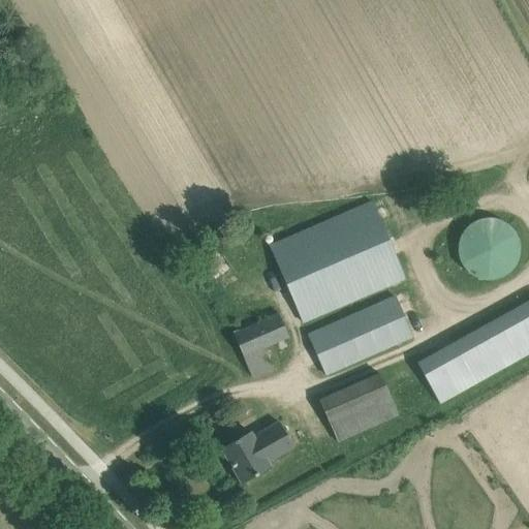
[(371,201),(308,229),(270,246),(303,321),(404,278),(371,201)]
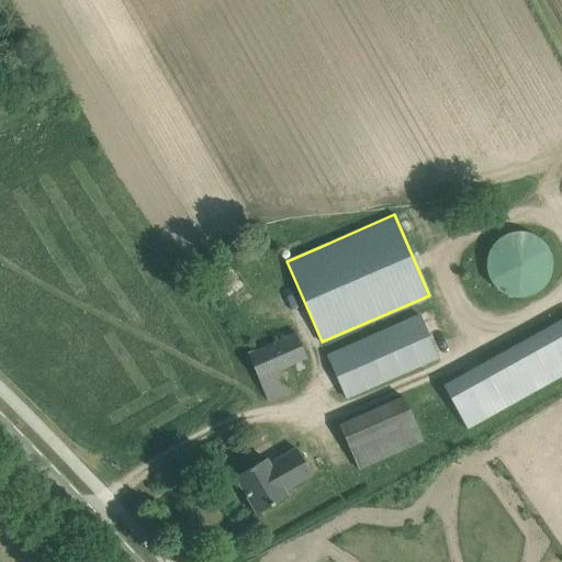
[(509,233),(505,235),(499,238),(493,244),(489,253),(486,261),(486,268),(491,281),(498,290),(507,295),(517,298),(528,295),(538,291),(544,284),(550,277),(552,270),(552,262),(551,254),(546,245),(538,236),(529,233),(521,231),(516,231),(509,233)]
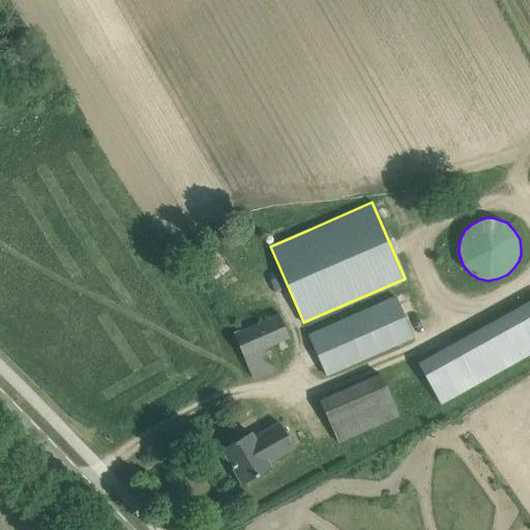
[(415,335),(398,296),(308,335),(326,375),(415,335)]
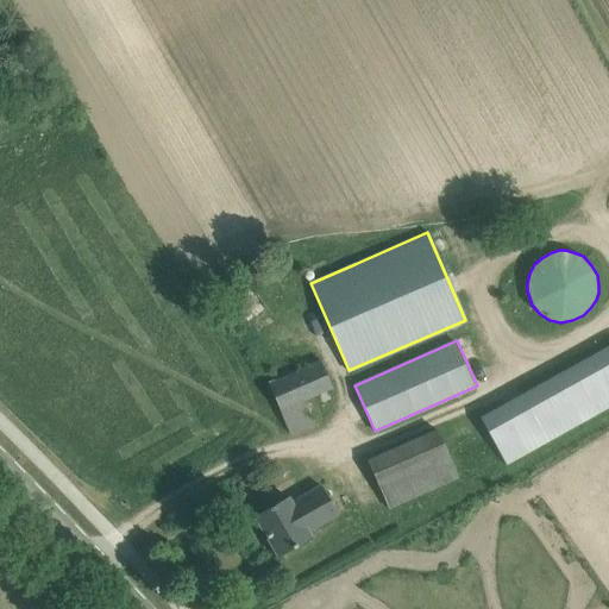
[(608,344),(479,416),(506,464),(608,407),(608,344)]
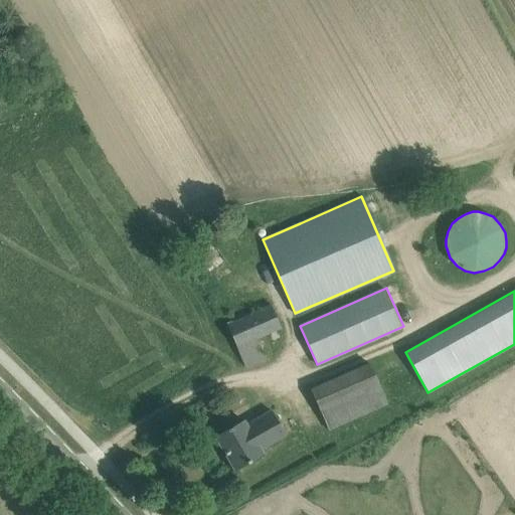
[(245,366),(261,360),(265,358),(262,350),(268,347),(263,335),(281,328),(271,305),(227,324),(236,347),(237,347),(245,366)]
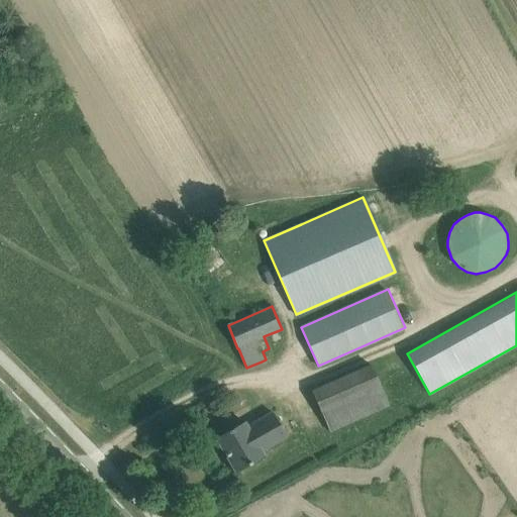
[(330,428),(393,405),(378,363),(314,386),(330,428)]
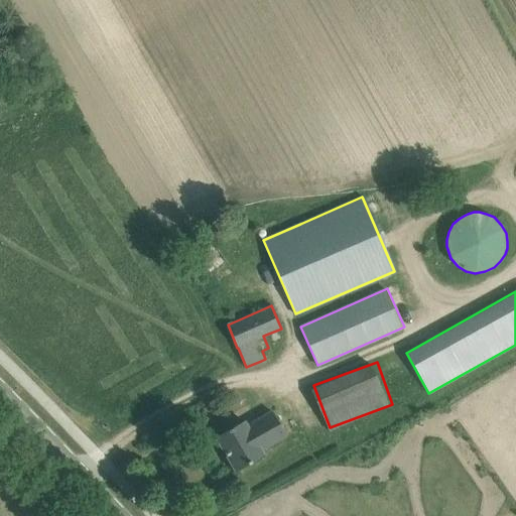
[(236,471),(245,466),(264,455),(261,449),(298,429),(284,404),(247,425),(244,420),(217,436),(236,471)]
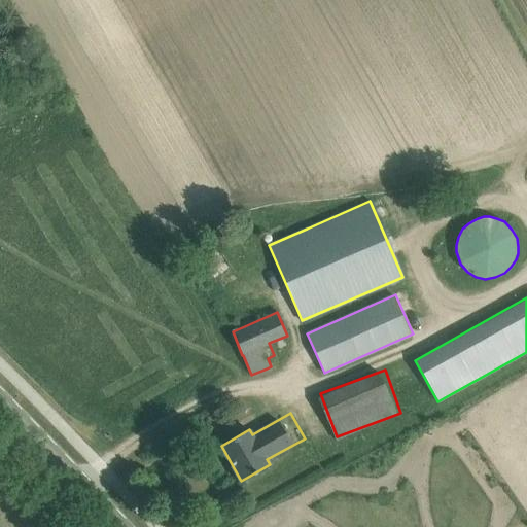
All buildings are outlined.
